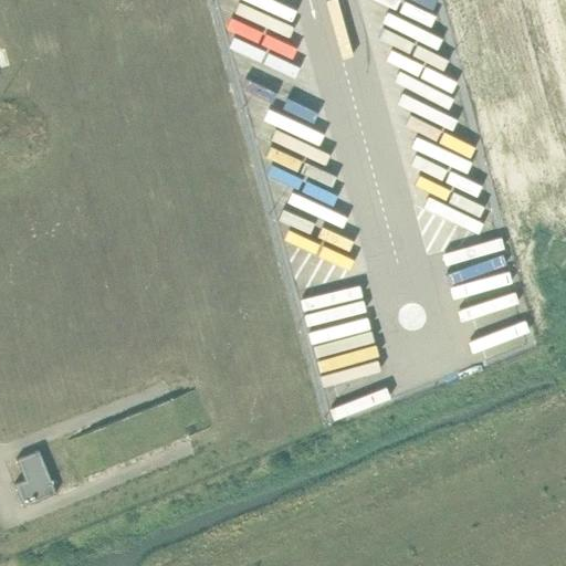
[(165,401),(155,405),(155,406),(159,416),(169,411),(165,402),(165,401)]
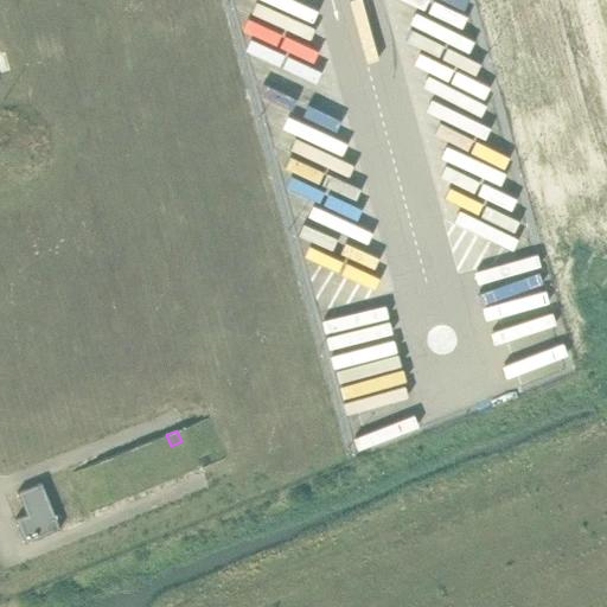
[(147,442),(129,448),(129,449),(131,451),(134,460),(152,453),(147,443),(147,442)]
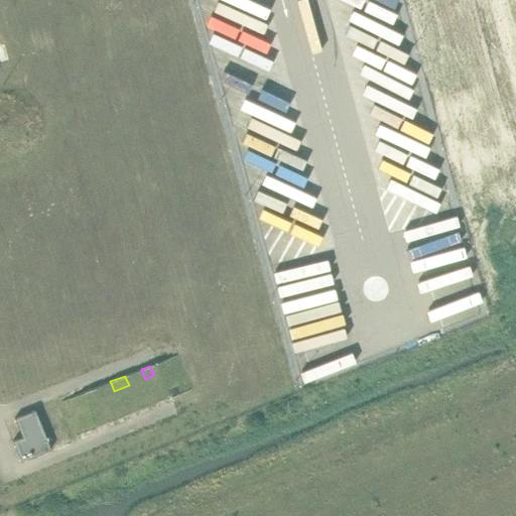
[(94,388),(85,391),(86,392),(86,393),(89,401),(98,398),(95,389),(94,389),(94,388)]
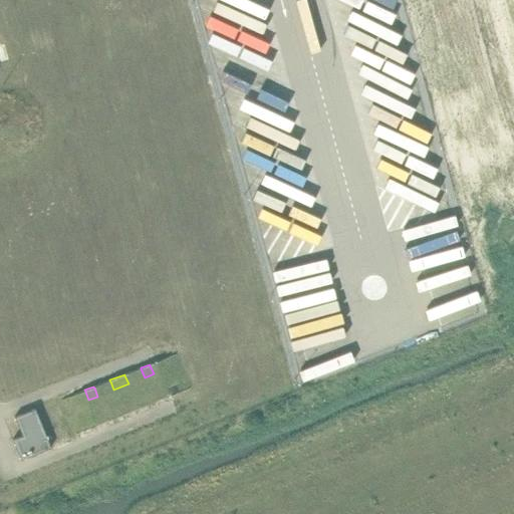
[(160,391),(151,394),(155,403),(155,404),(164,401),(164,400),(164,399),(160,391)]
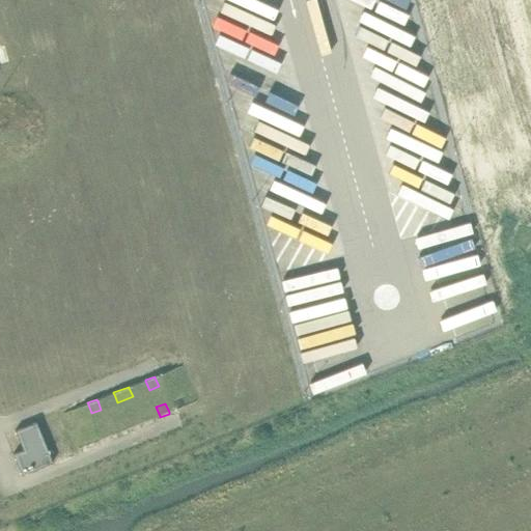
[(139,414),(124,420),(128,428),(128,429),(143,423),(143,422),(139,414)]
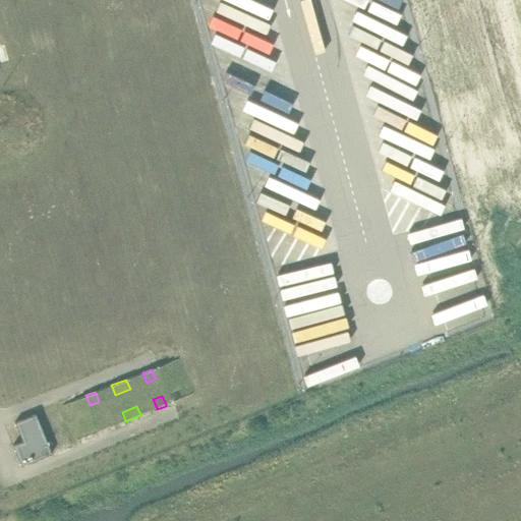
[(21,466),(51,454),(36,414),(14,422),(22,441),(12,445),(21,466)]
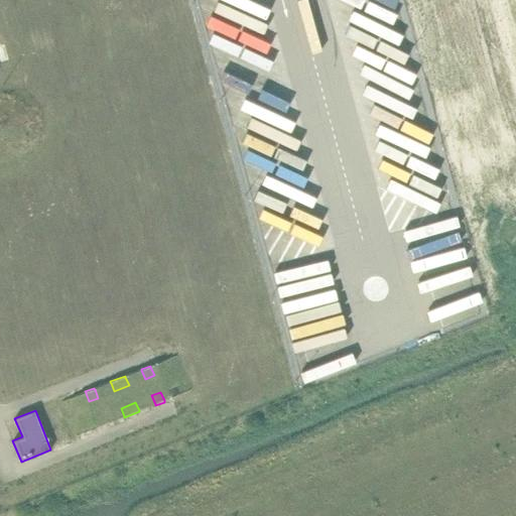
[(105,414),(96,418),(99,426),(99,427),(100,427),(109,424),(108,423),(105,414)]
